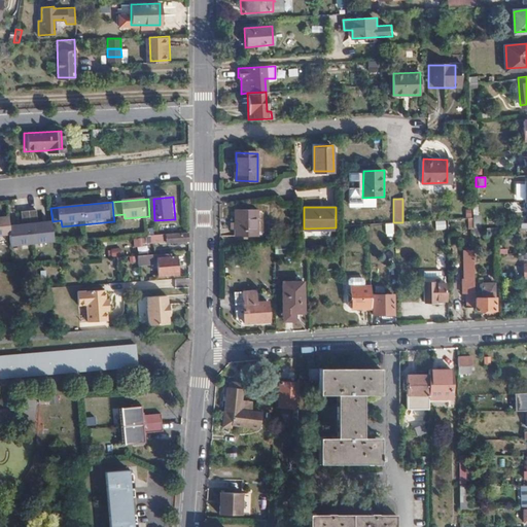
[(258,236),(258,210),(237,210),(236,236),(258,236)]
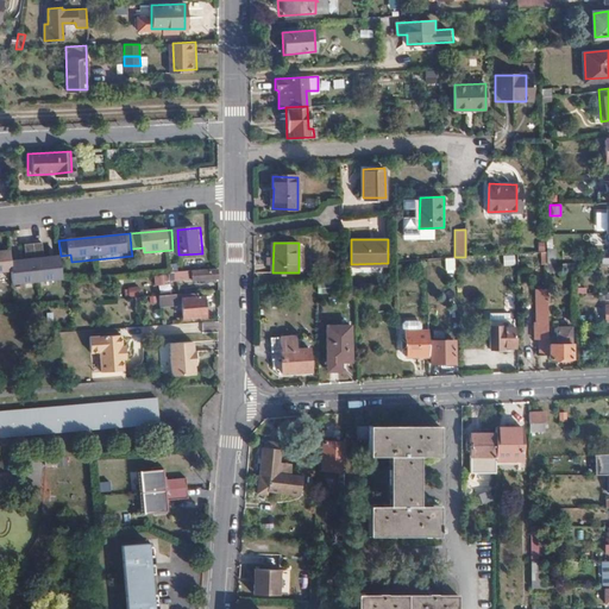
[(16,250),(0,251),(0,272),(12,271),(14,287),(63,281),(61,256),(17,261),(16,250)]
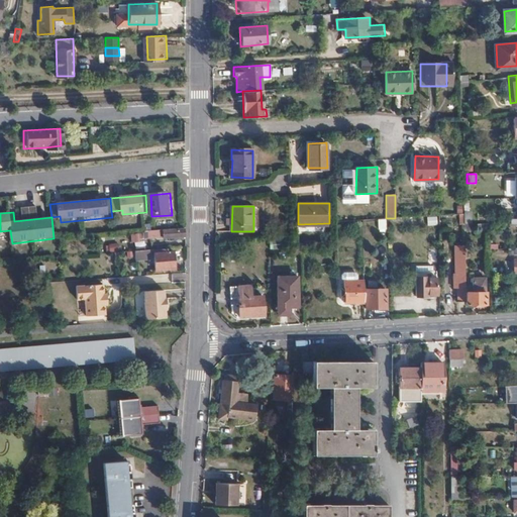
[(463,213),(446,214),(446,218),(459,218),(459,224),(464,224),(464,223),(463,213)]
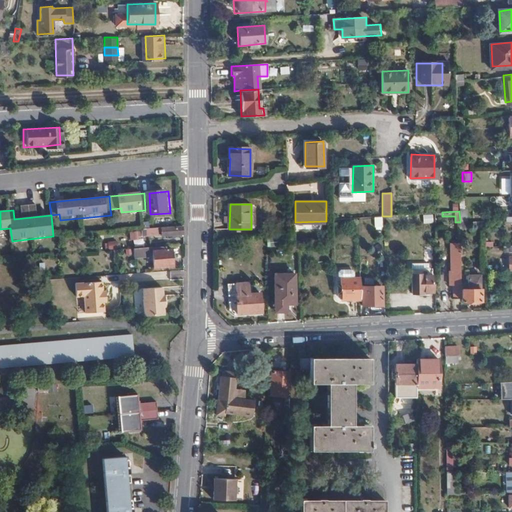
[(435,212),(413,214),(413,222),(435,221),(435,212)]
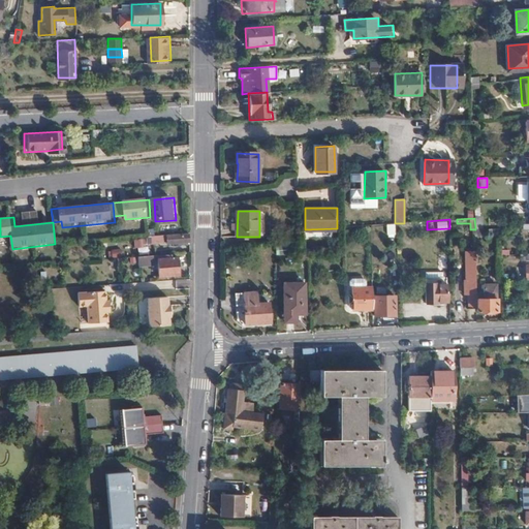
[(386,236),(396,235),(395,224),(385,224),(386,236)]
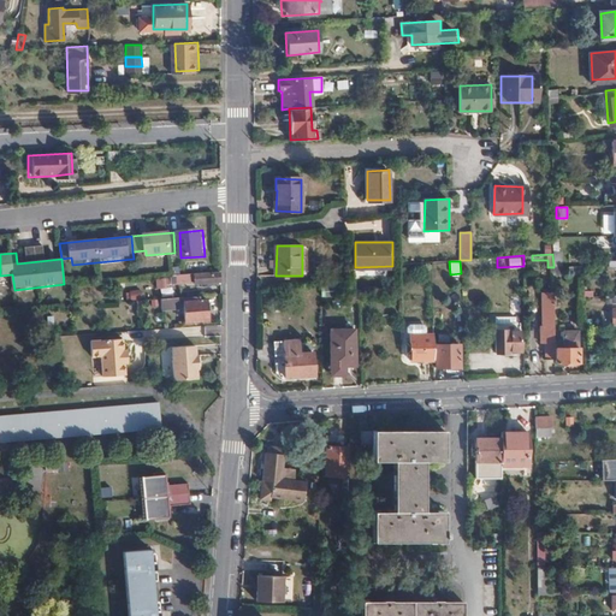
[(217,271),(173,274),(173,283),(217,280),(217,271)]
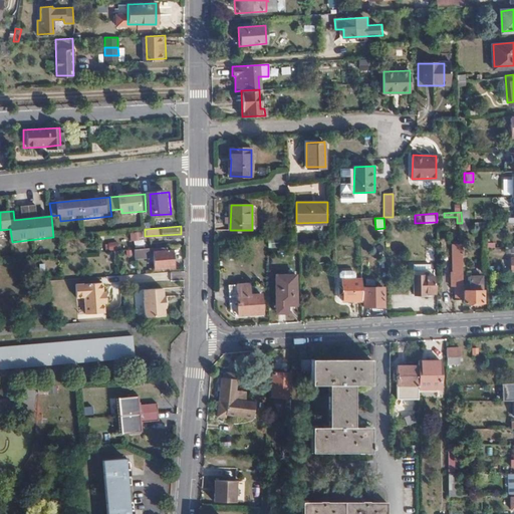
[(153,246),(133,248),(134,257),(154,256),(154,267),(172,266),(172,251),(153,252),(153,246)]
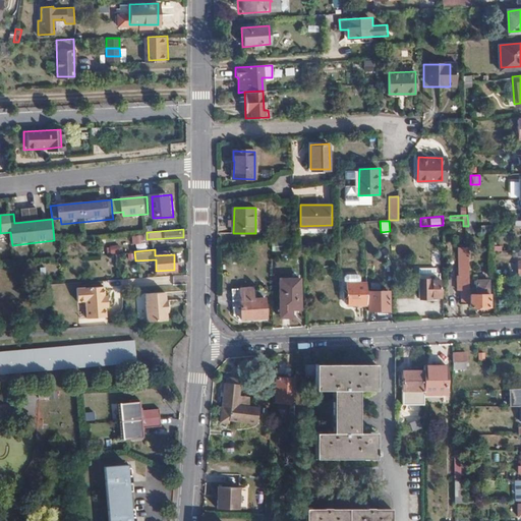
[(461,291),(469,291),(468,252),(460,252),(459,277),(457,277),(457,302),(461,303),(461,291)]
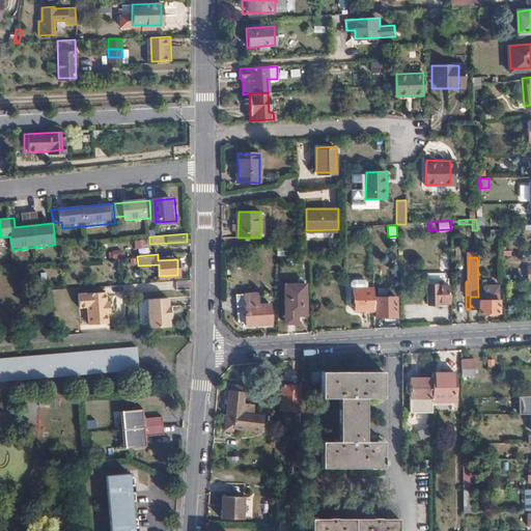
[(518,280),(530,280),(530,272),(518,273),(518,280)]
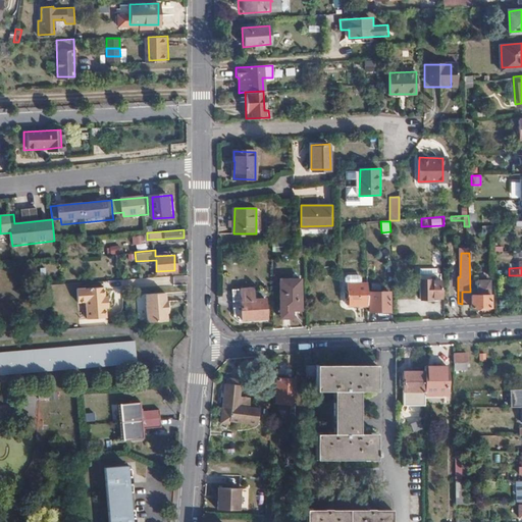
[(430,279),(419,278),(420,299),(429,299),(430,298),(440,298),(441,280),(430,280),(430,279)]
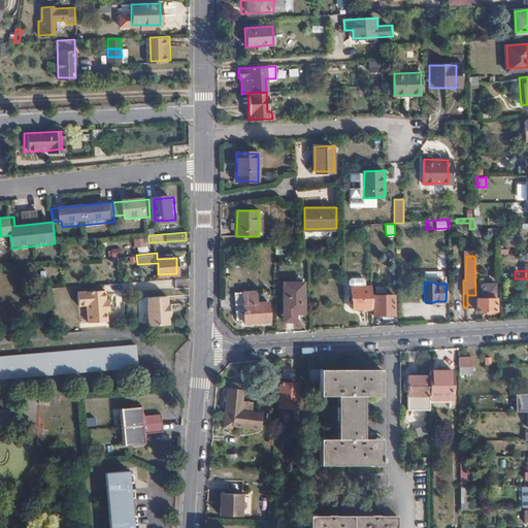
[(303,283),(283,283),(283,317),(295,316),(294,310),(303,310),(303,283)]
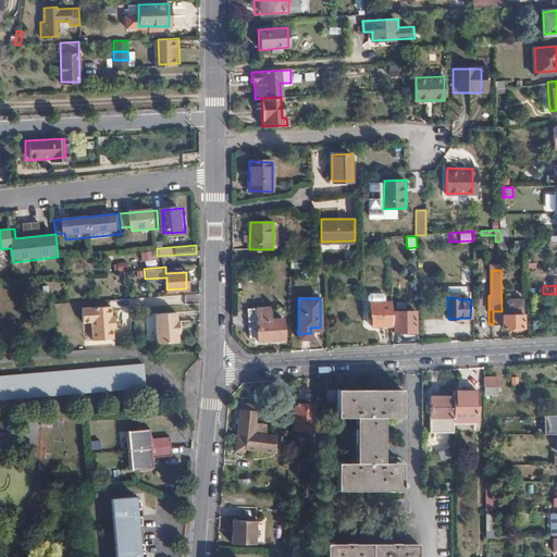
[(392,325),(392,302),(371,301),(372,325),(392,325)]
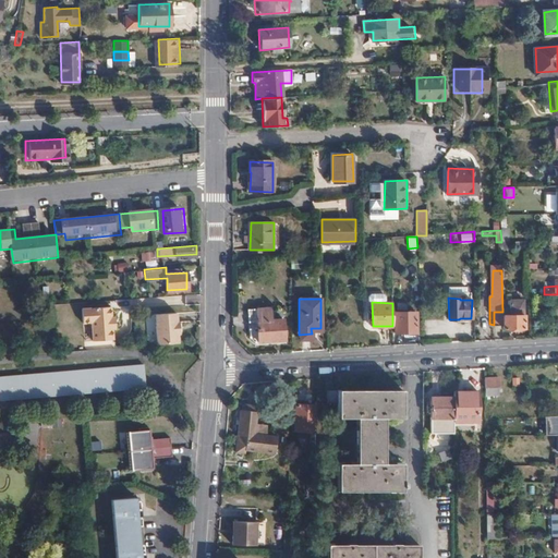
[(82,308),(83,323),(92,322),(93,340),(112,339),(112,328),(111,317),(111,306),(82,308)]
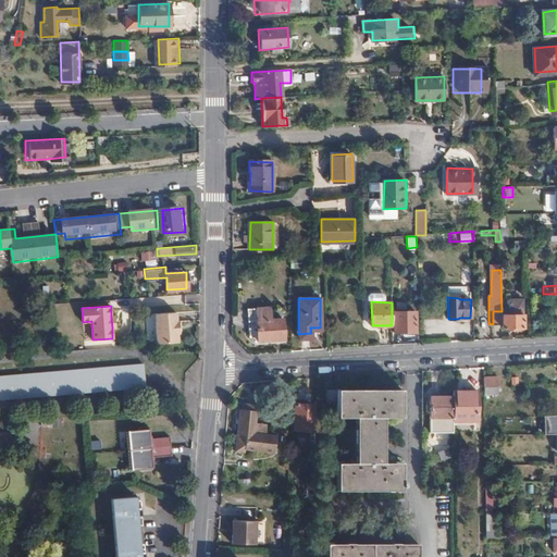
[(493,324),(493,326),(503,326),(503,329),(523,329),(523,308),(503,309),(504,311),(502,311),(493,311),(493,324)]
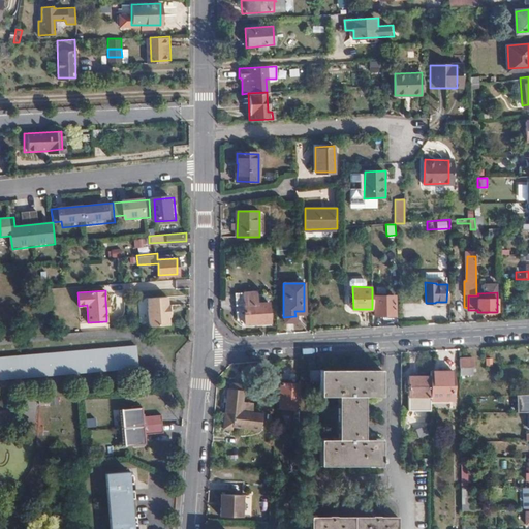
[(147,297),(149,325),(168,324),(168,316),(169,316),(168,304),(167,304),(166,296),(147,297)]
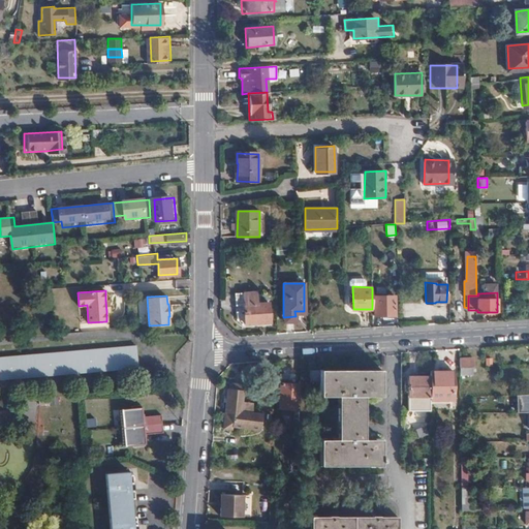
[(395,296),(374,296),(374,314),(394,314),(395,296)]
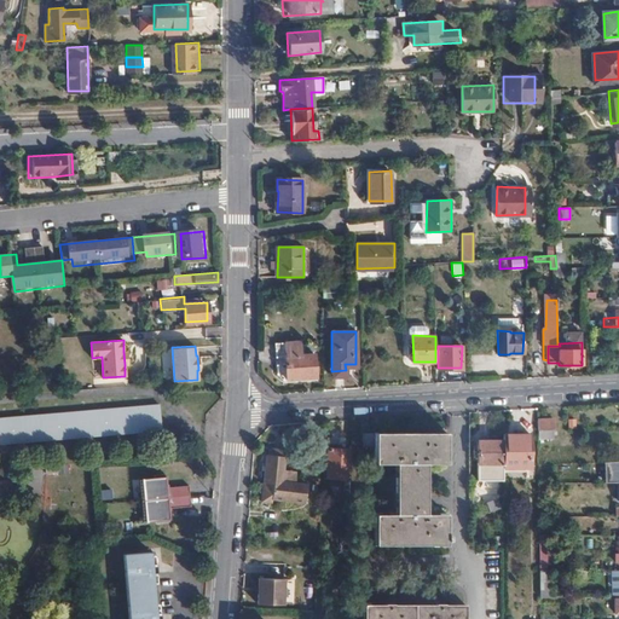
[(316,371),(314,354),(285,356),(285,372),(316,371)]
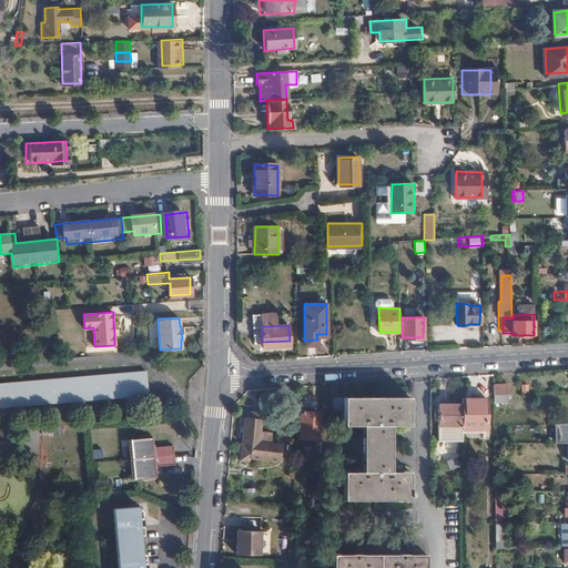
[(0,384),(0,408),(146,395),(145,372),(34,382),(0,384)]
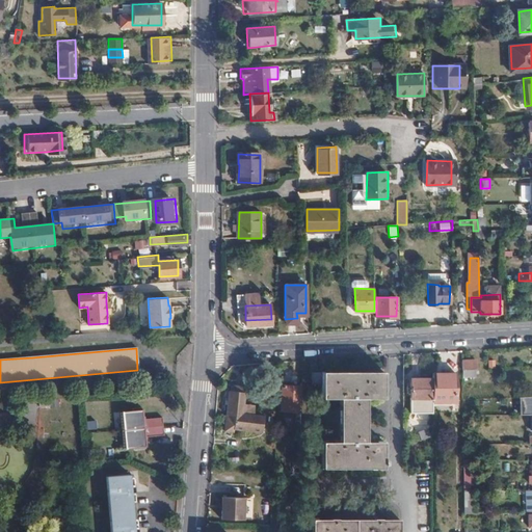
[(475,360),(461,358),(461,369),(471,369),(475,369),(475,360)]
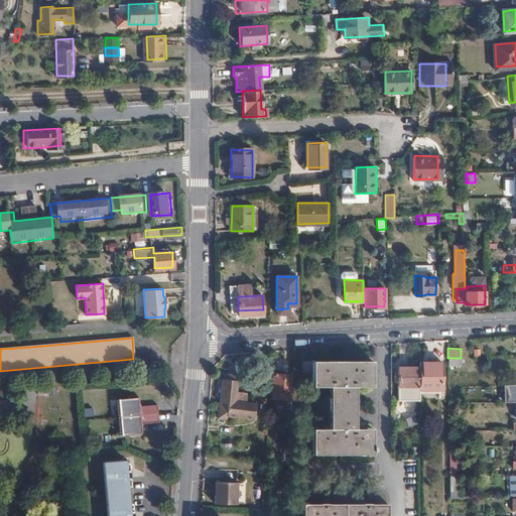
[(371,387),(371,361),(311,361),(310,363),(300,363),(300,374),(310,374),(311,388),(328,387),(328,429),(311,429),(311,456),(371,455),(371,429),(353,429),(354,387),(371,387)]
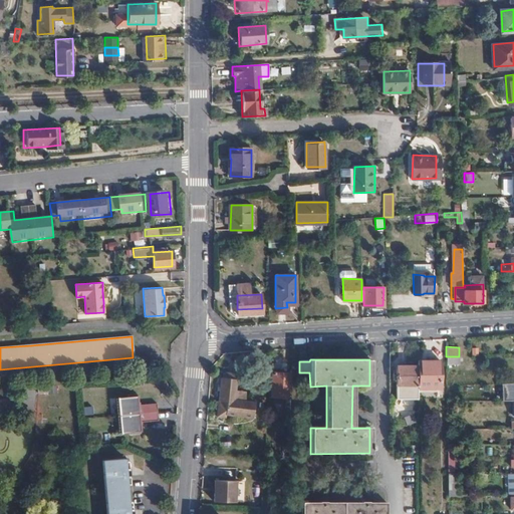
[(440,388),(440,359),(418,360),(418,388),(440,388)]
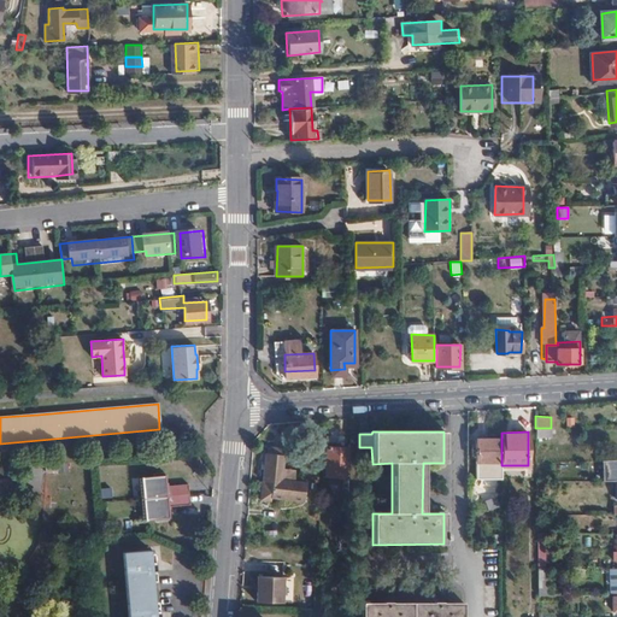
[(476,476),(500,476),(500,439),(476,439),(476,476)]
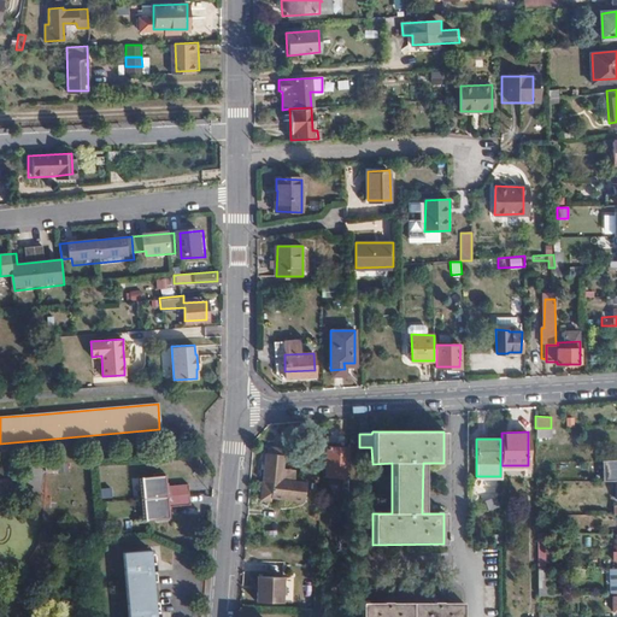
[(325,475),(348,476),(350,447),(327,447),(325,475)]
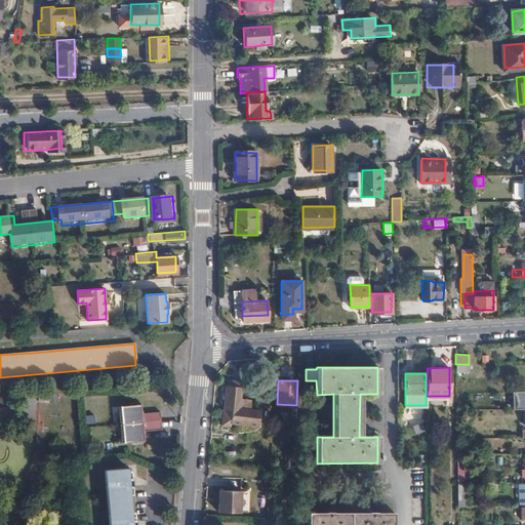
[(243,388),(226,386),(223,409),(230,410),(228,423),(255,427),(258,411),(238,408),(238,401),(241,401),(243,388)]
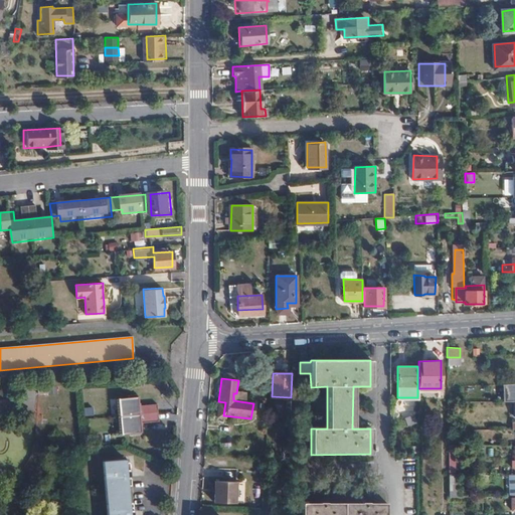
[(118,398),(121,434),(131,433),(131,435),(140,434),(139,422),(158,420),(156,403),(138,405),(137,394),(128,395),(128,397),(118,398)]
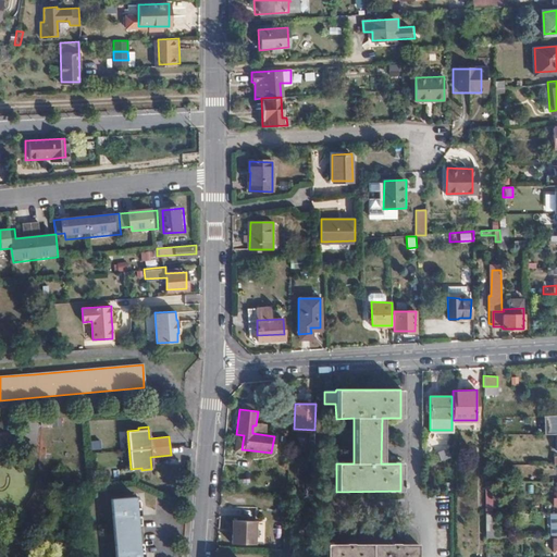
[(135,509),(134,497),(110,499),(114,556),(141,556),(141,553),(138,553),(135,516),(138,516),(138,509),(135,509)]
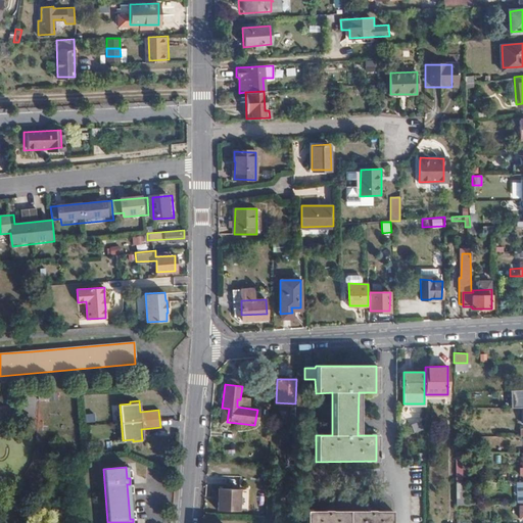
[(237,511),(238,488),(216,488),(215,510),(237,511)]
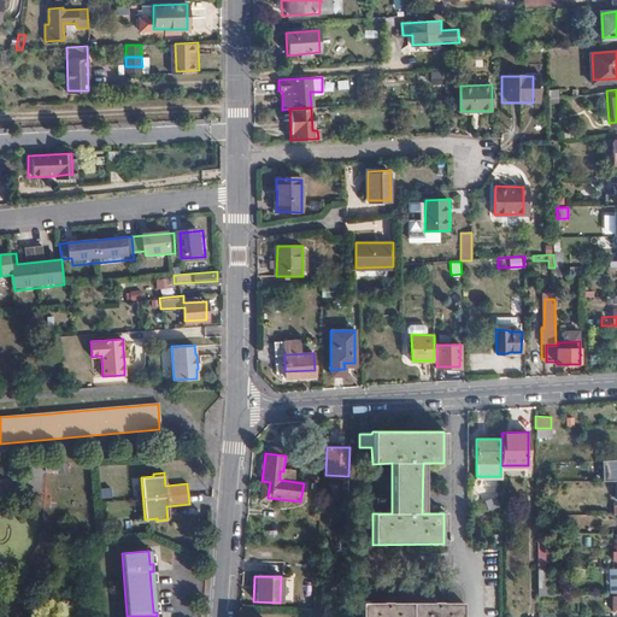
[(462,616),(463,603),(360,604),(360,616),(462,616)]
